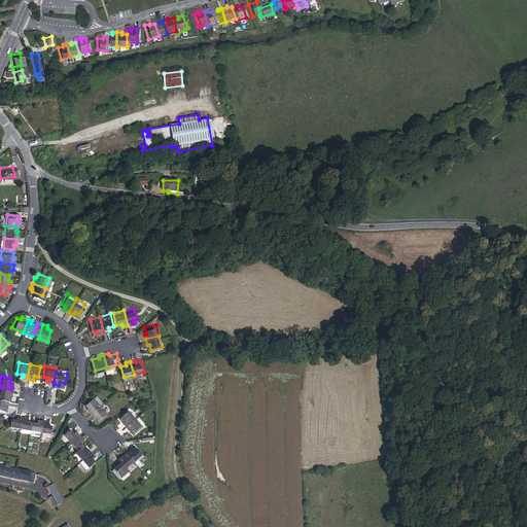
[(0,397),(6,398),(7,398),(7,395),(10,395),(11,389),(0,387),(0,397)]
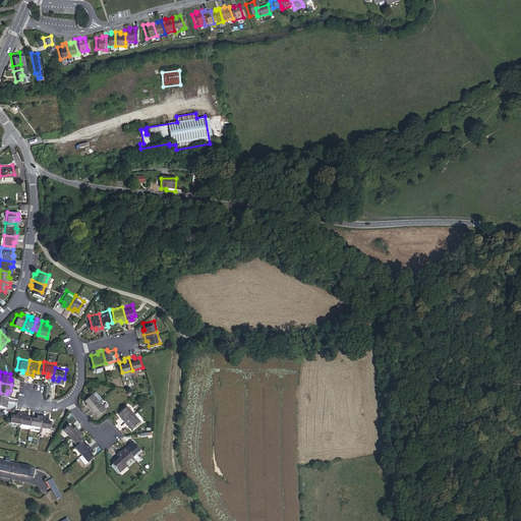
[(99,400),(93,392),(84,400),(88,404),(87,405),(89,409),(99,400)]
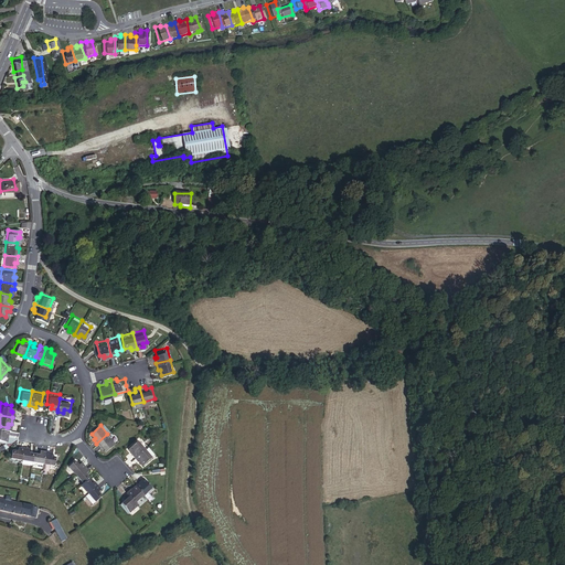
[(116,443),(107,434),(96,444),(100,448),(104,446),(107,450),(116,443)]
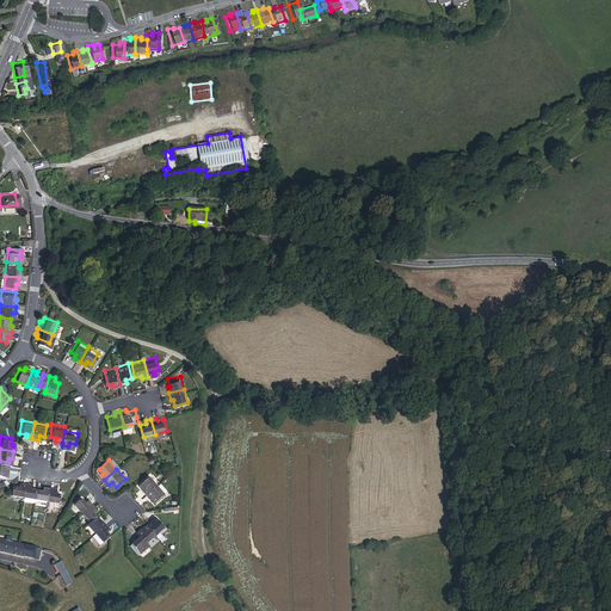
[(142,488),(146,493),(158,483),(149,471),(139,480),(143,486),(142,488)]
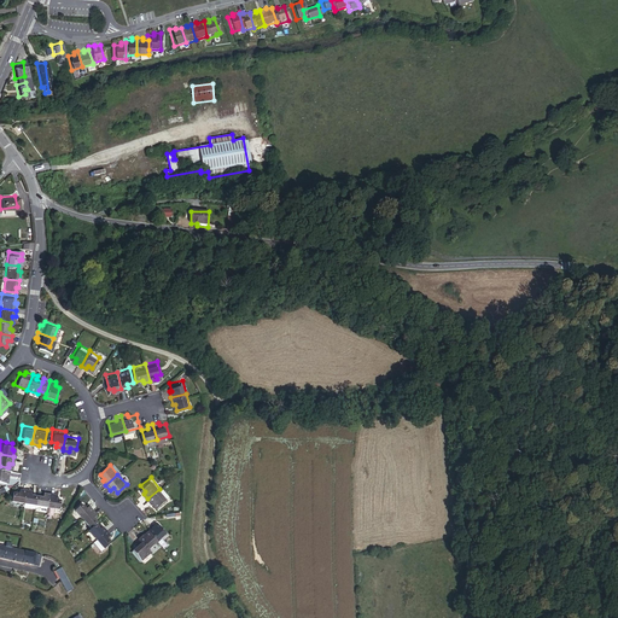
[(12,501),(23,503),(25,488),(19,487),(18,491),(13,491),(12,501)]
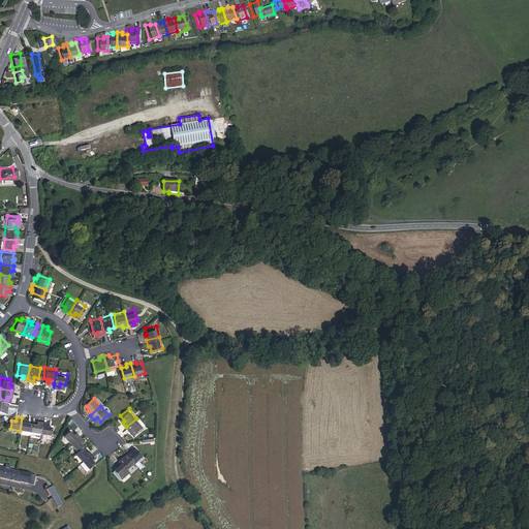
[(141,416),(137,418),(143,425),(146,423),(141,416)]
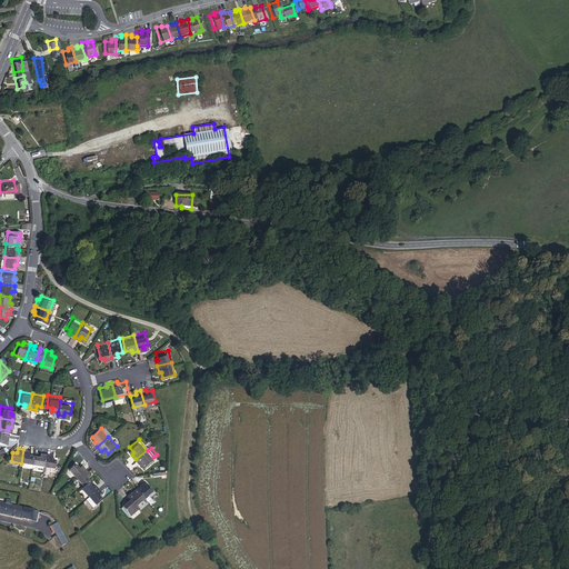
[(23,449),(21,463),(33,465),(35,456),(28,455),(29,449),(23,449)]
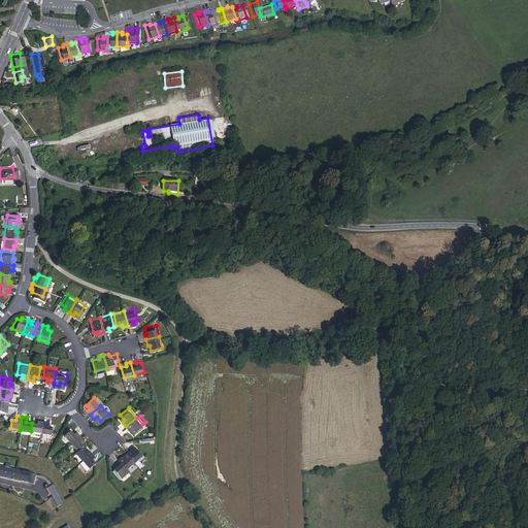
[(136,418),(126,426),(129,430),(130,429),(134,433),(143,425),(142,424),(137,418),(136,418)]
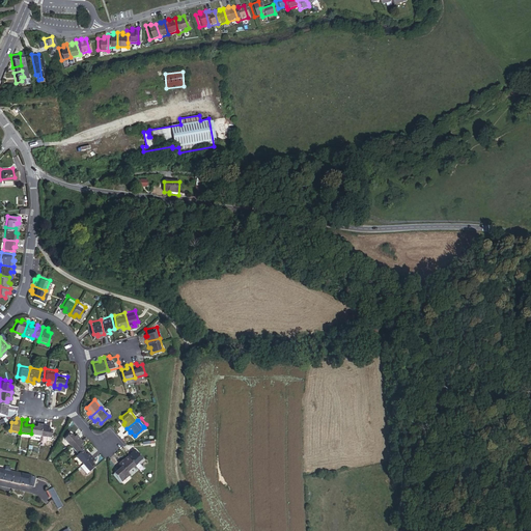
[(32,425),(31,434),(40,436),(43,422),(36,421),(35,426),(32,425)]
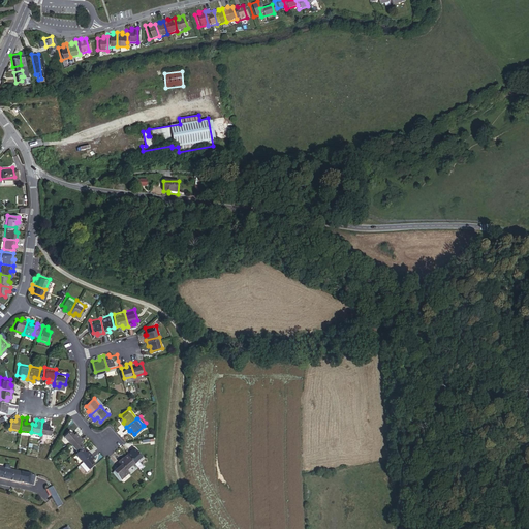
[(42,421),(40,434),(50,435),(52,427),(47,426),(48,422),(42,421)]
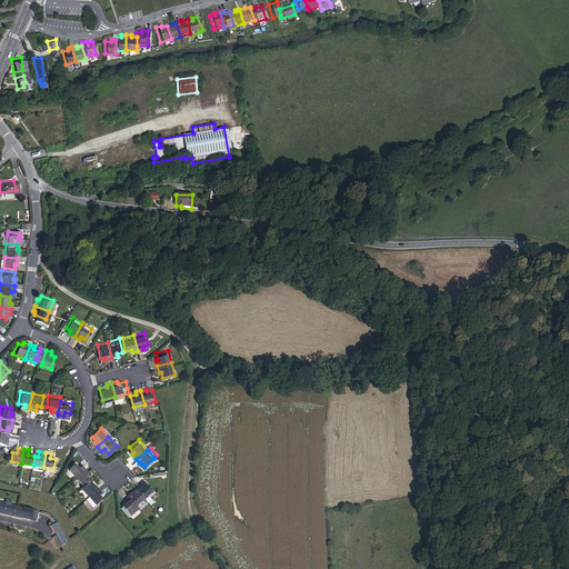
[(69,467),(77,476),(87,467),(83,462),(80,465),(76,461),(69,467)]
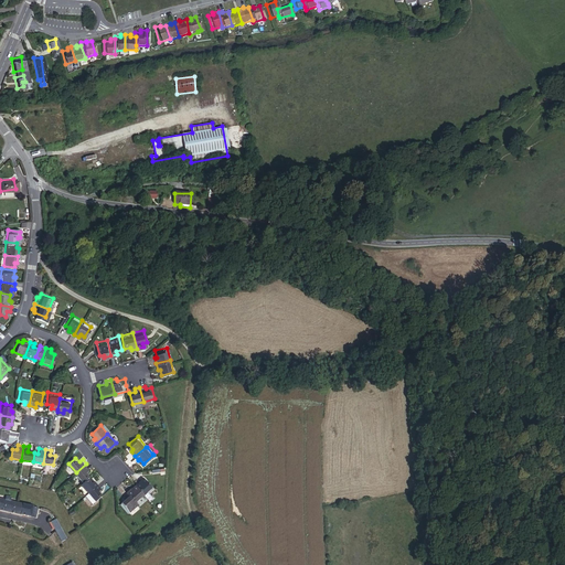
[(86,464),(76,472),(85,482),(88,479),(92,477),(87,470),(91,468),(86,464)]
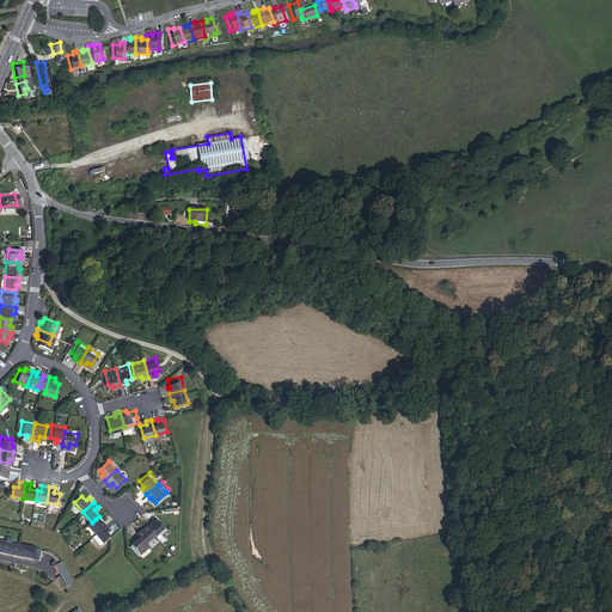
[(103,520),(108,525),(114,518),(108,509),(99,516),(96,519),(99,522),(103,520)]
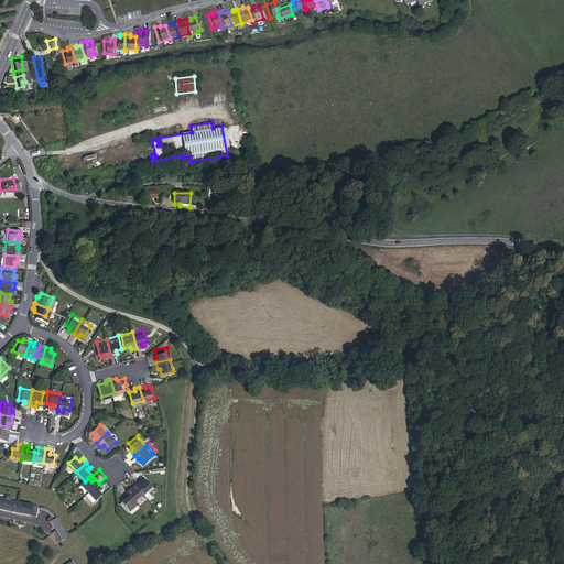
[(138,483),(145,491),(153,486),(143,474),(139,478),(141,480),(138,483)]
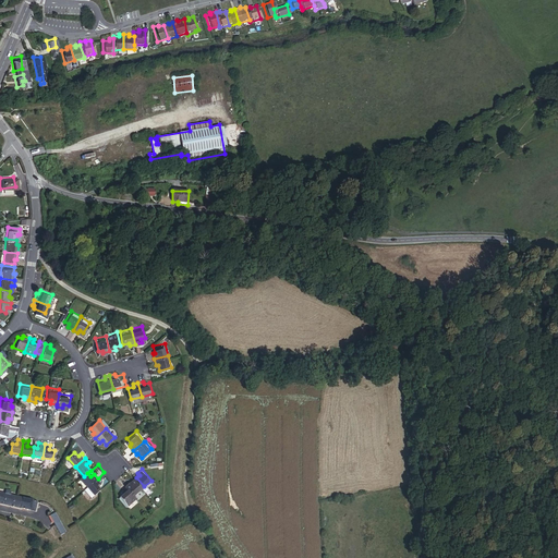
[(99,484),(101,487),(110,478),(104,472),(98,478),(101,483),(99,484)]
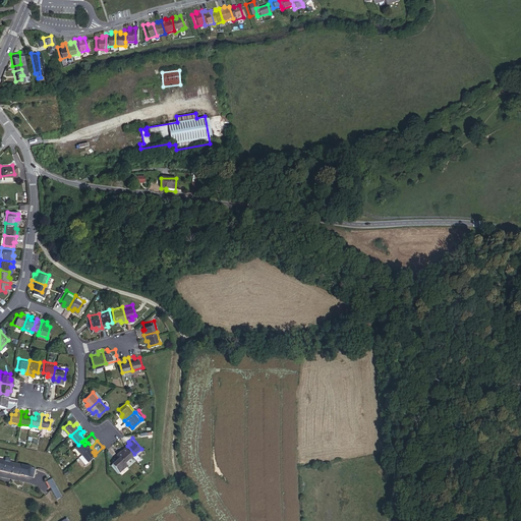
[(121,448),(118,451),(126,461),(134,454),(127,446),(123,450),(121,448)]
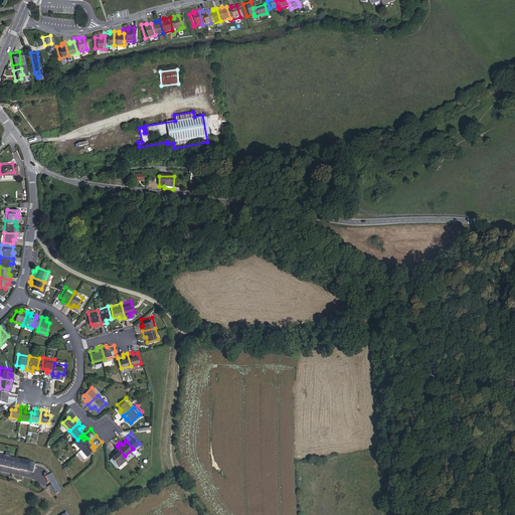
[(119,467),(128,460),(119,449),(114,453),(116,455),(111,459),(119,467)]
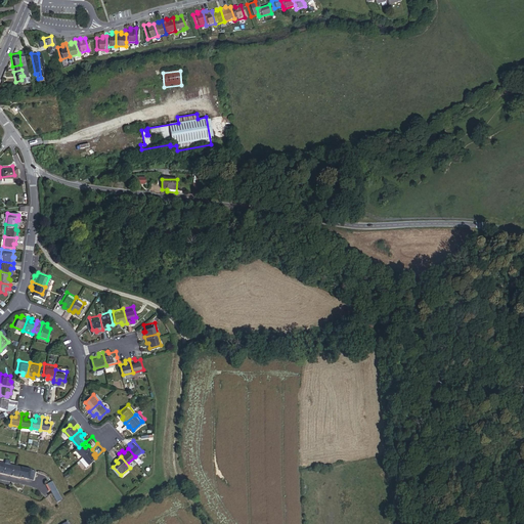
[(0,472),(30,478),(30,474),(35,475),(36,470),(12,465),(12,461),(6,460),(6,464),(0,462),(0,472)]
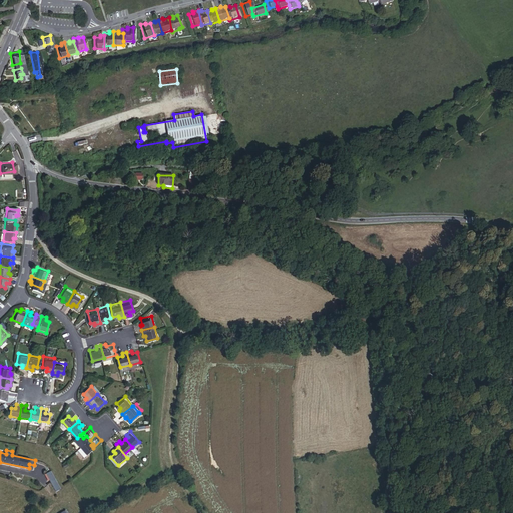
[(52,471),(47,473),(55,491),(60,489),(52,471)]
